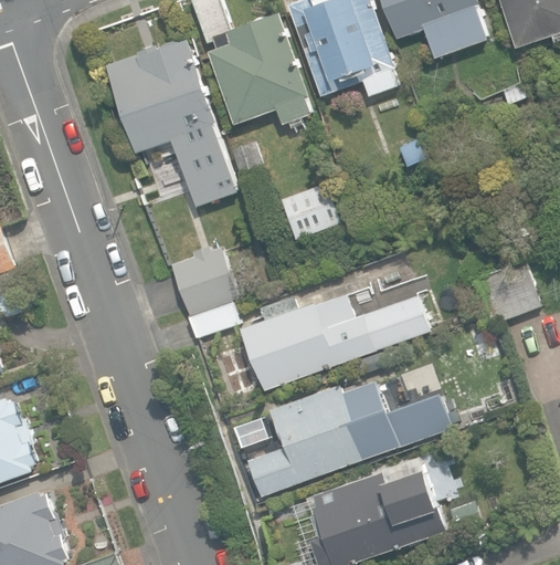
[(207,53),(233,126),(276,111),(282,125),(310,115),(305,100),(308,98),(278,14),(229,32),(217,0),(189,0),(205,44),(212,42),(214,51),(207,53)]
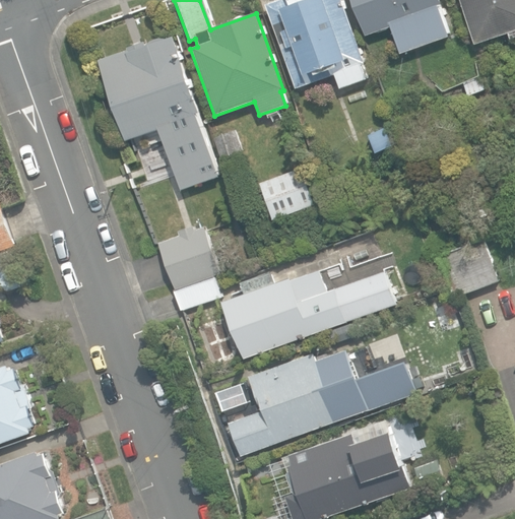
[(283,0),(265,7),(295,89),(333,76),(338,89),(365,80),(360,65),(363,64),(339,0),(283,0)]
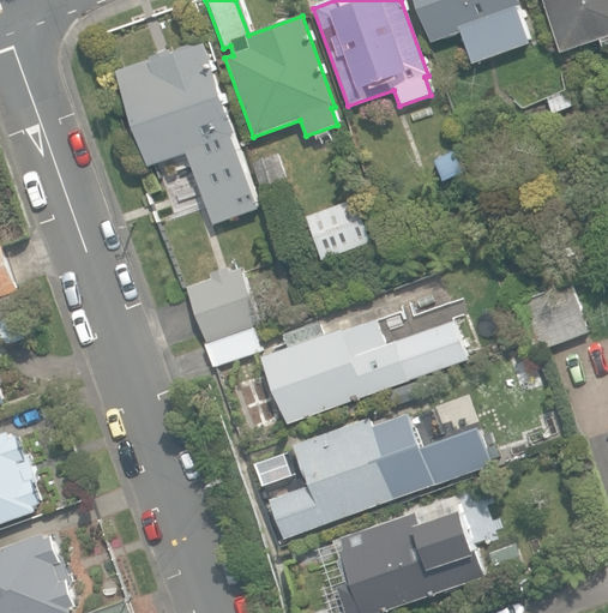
[(477,67),(533,47),(519,10),(523,8),(519,0),(415,0),(433,46),(464,34),(477,67)]
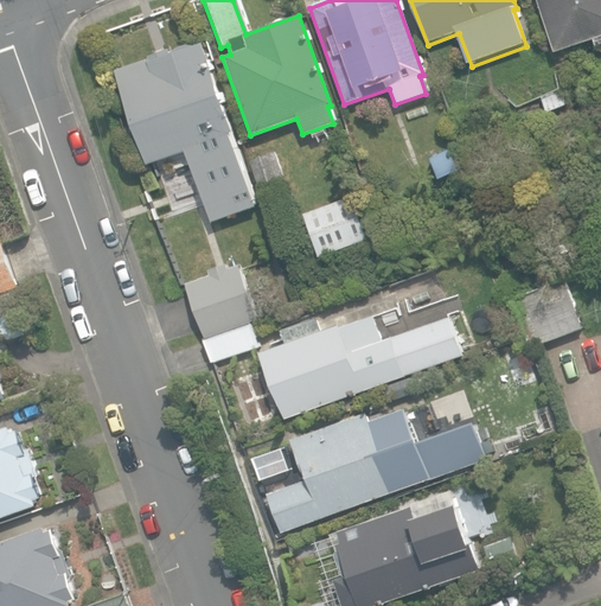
[(600,0),(532,0),(551,53),(600,36),(600,0)]
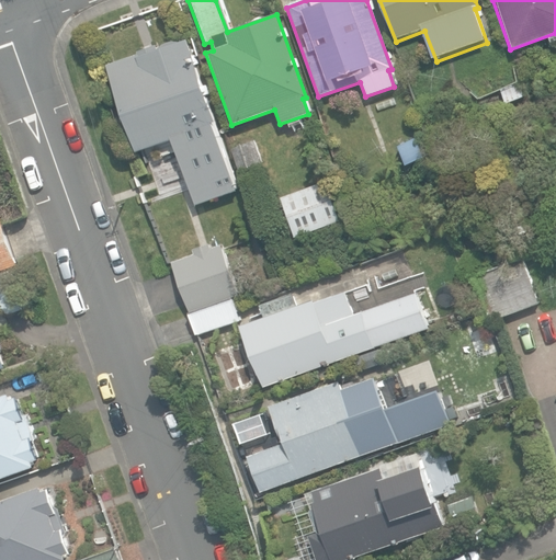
[(214,122),(184,40),(174,43),(171,42),(168,42),(163,43),(161,45),(159,46),(157,49),(152,50),(151,46),(135,52),(135,55),(103,66),(135,152),(170,140),(193,206),(234,192),(208,124),(214,122)]
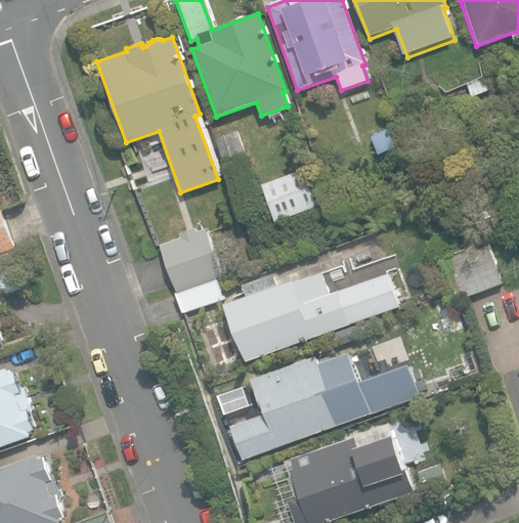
[(368,136),(376,158),(394,150),(386,129),(368,136)]
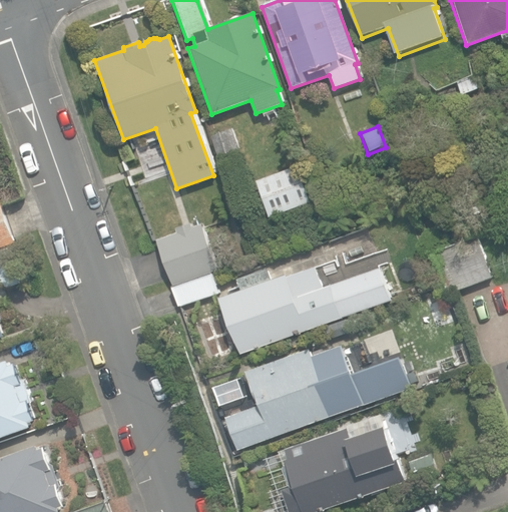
[(208,136),(215,158),(237,151),(230,129),(208,136)]
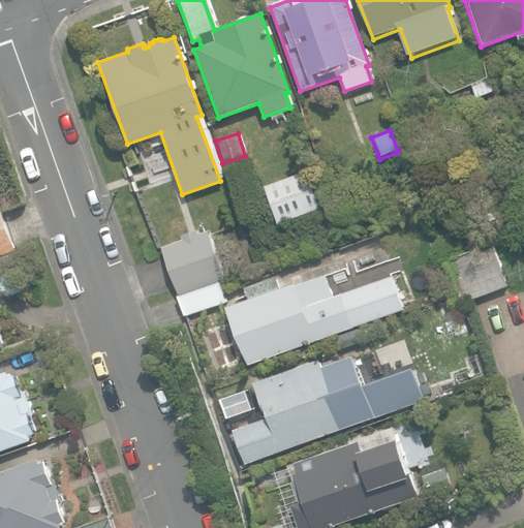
[(266,185),(281,228),(314,217),(300,174),(266,185)]
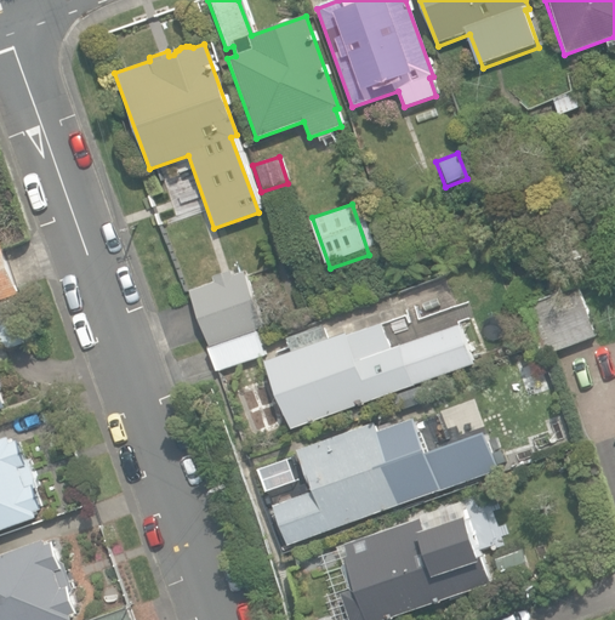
[(0,299),(17,293),(0,248),(0,299)]
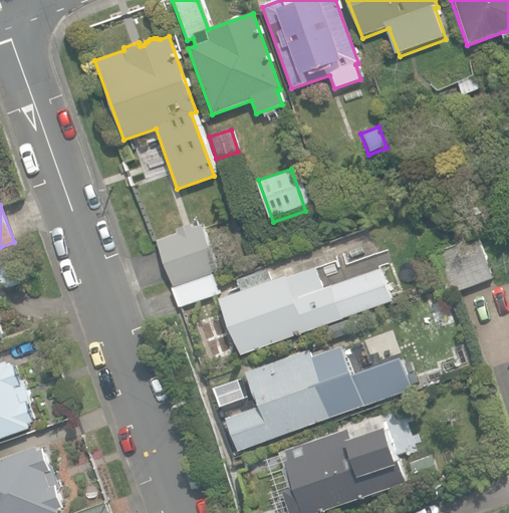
[(214,269),(200,225),(188,229),(186,225),(173,229),(175,234),(156,240),(169,282),(214,269)]
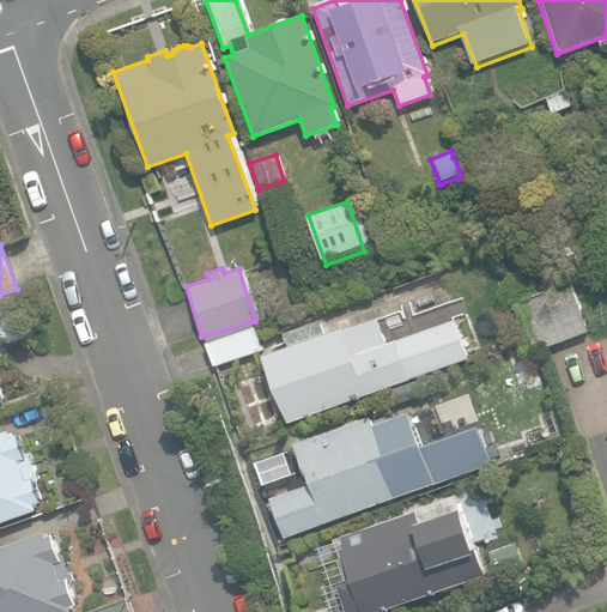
[(515,301),(533,351),(584,333),(566,282),(515,301)]
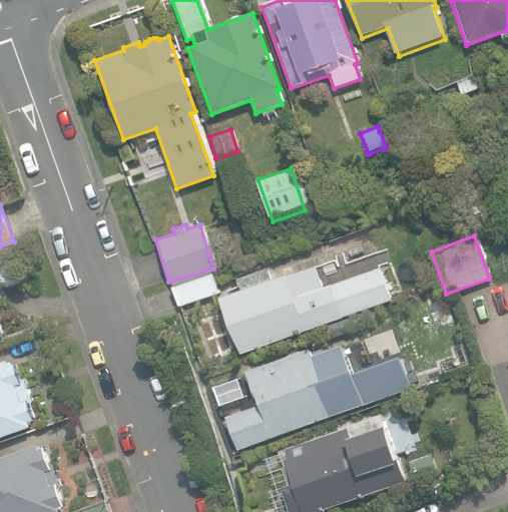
[(26,282),(13,244),(0,248),(0,291),(26,282)]
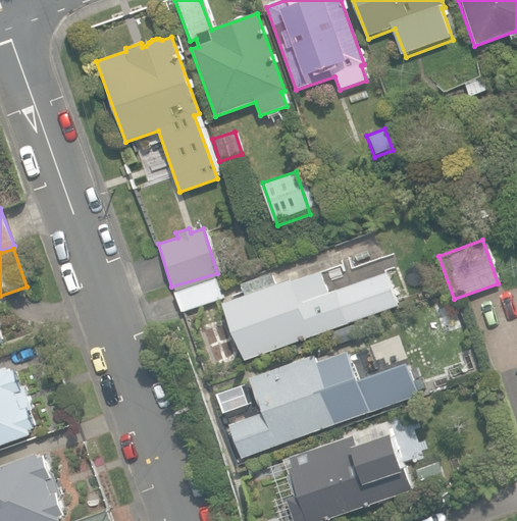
[(326,293),(319,270),(291,280),(290,277),(275,282),(271,272),(241,283),(245,295),(222,303),(243,360),(397,306),(384,271),(326,293)]
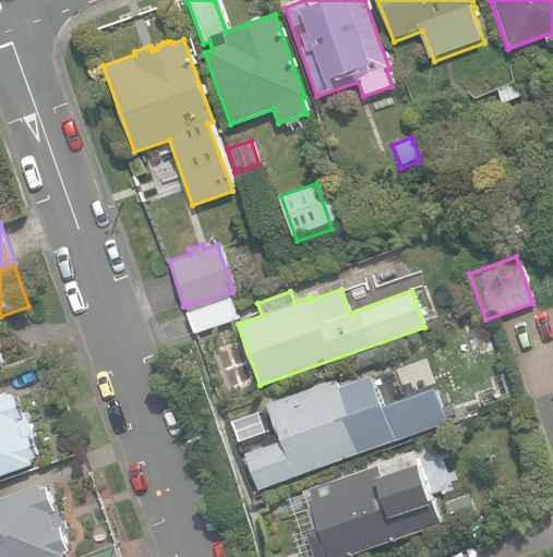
[(185,311),(192,334),(236,319),(228,298),(185,311)]
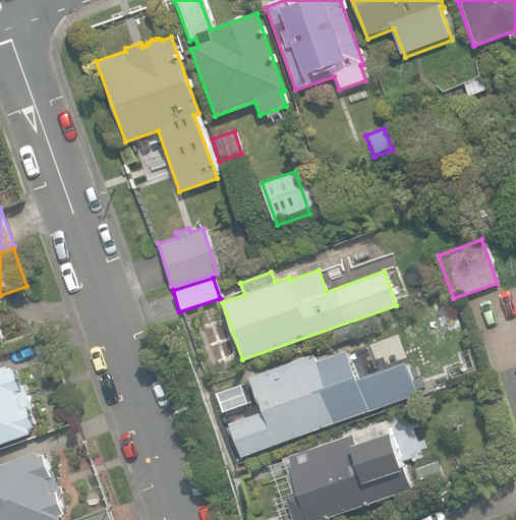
[(228,423),(239,457),(371,412),(362,385),(330,396),(314,351),(247,374),(256,403),(247,406),(251,416),(228,423)]
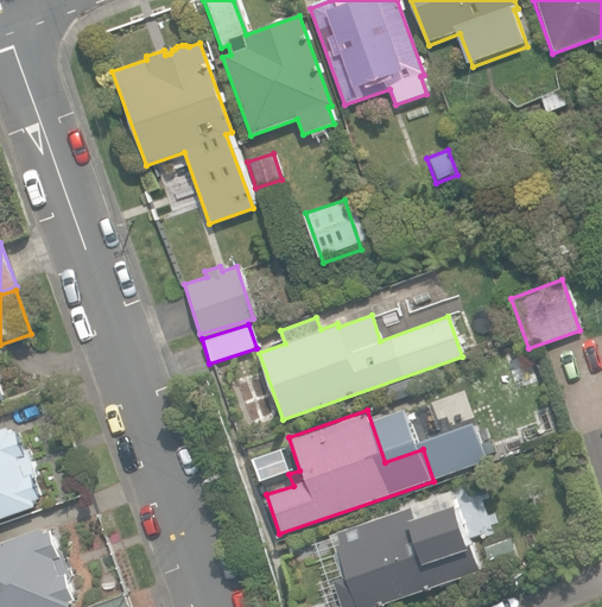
[(0,517),(33,506),(31,499),(38,497),(14,430),(7,432),(6,427),(0,429),(0,517)]
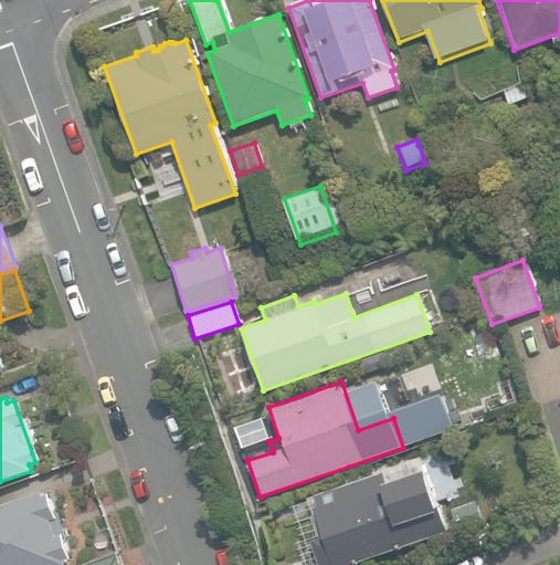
[(410,418),(418,437),(450,425),(442,406),(410,418)]
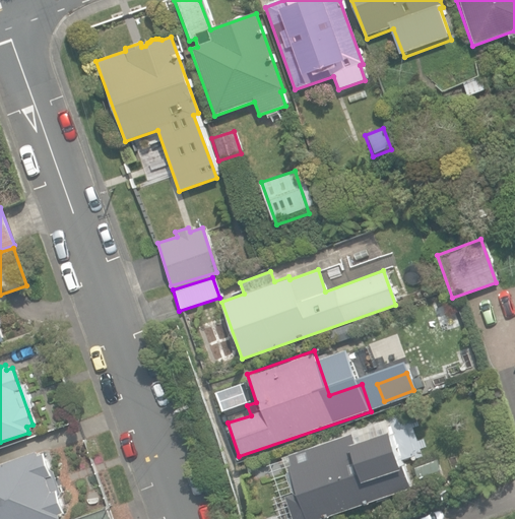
[(282,496),(290,518),(321,518),(409,489),(389,431),(387,432),(383,420),(285,454),(286,457),(279,459),(291,493),(282,496)]
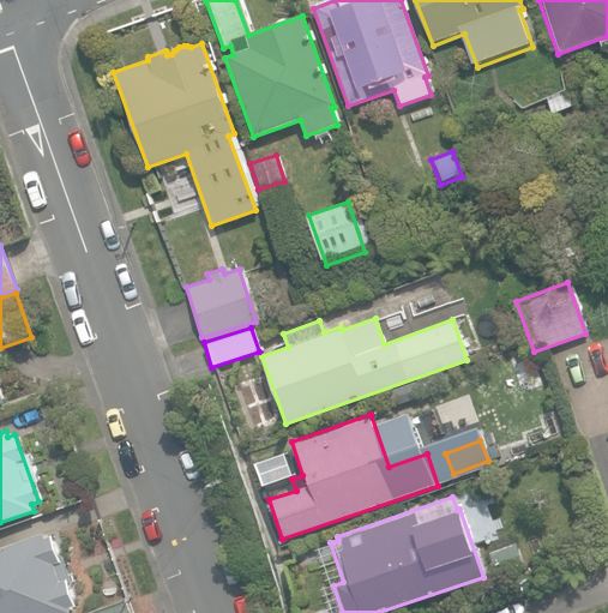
[(70,612),(68,608),(76,605),(50,535),(43,538),(42,532),(0,546),(0,612),(70,612)]
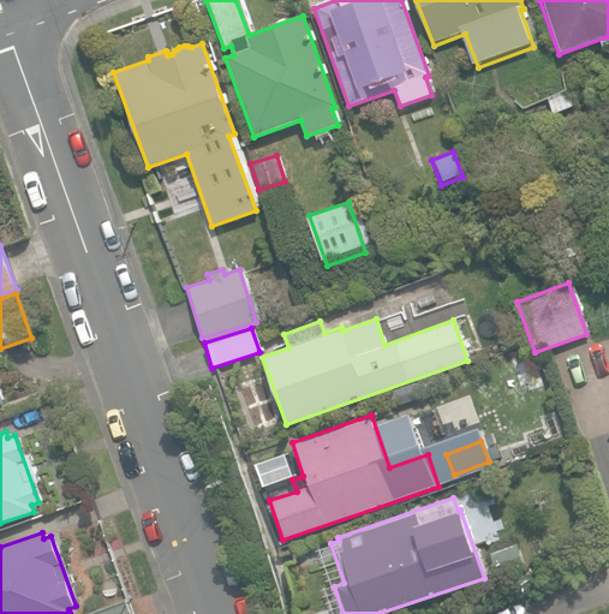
[(488,555),(497,579),(525,570),(514,544),(488,555)]
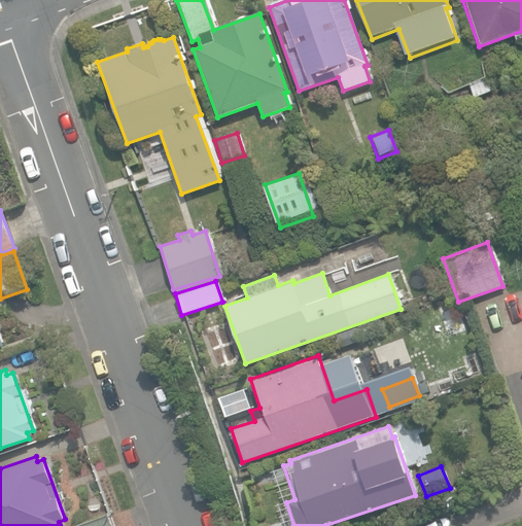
All buildings are outlined.
